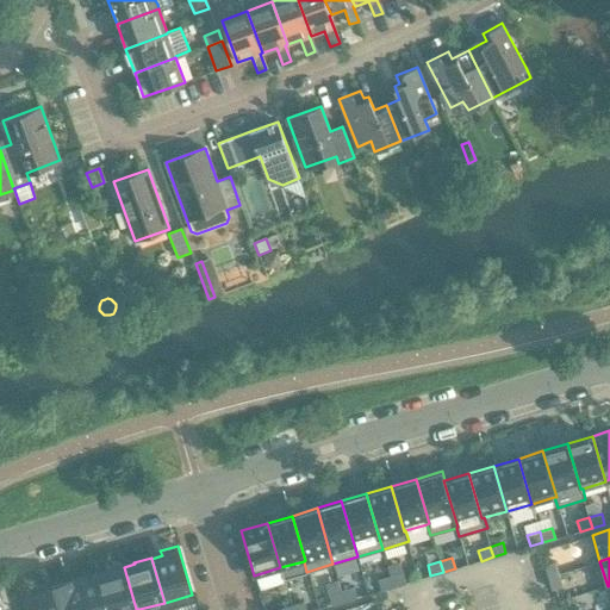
[(559,574),(554,561),(545,565),(548,577),(559,574)]
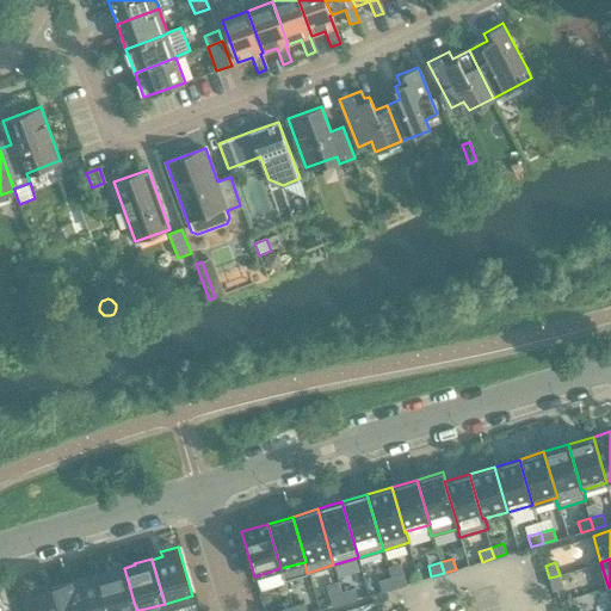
[(107,573),(97,576),(106,610),(136,610),(124,568),(123,563),(105,568),(107,573)]
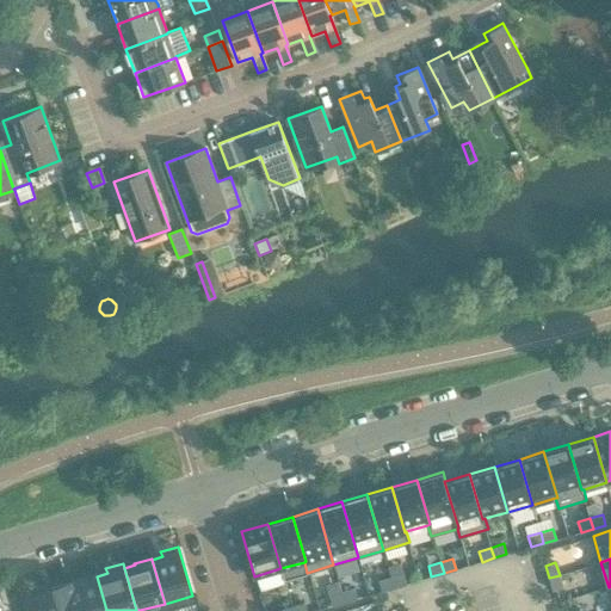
[(403,573),(392,578),(394,587),(407,584),(403,573)]
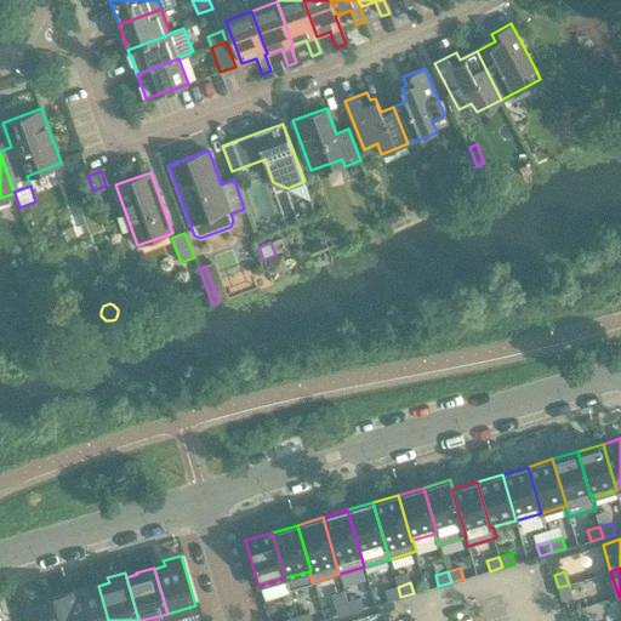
[(81,591),(70,593),(78,620),(108,620),(98,586),(98,584),(80,590),(81,591)]
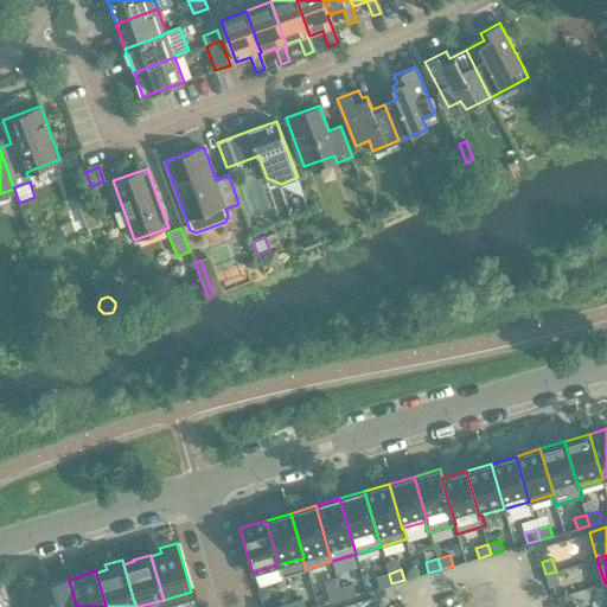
[(560,583),(556,572),(545,574),(549,587),(560,583)]
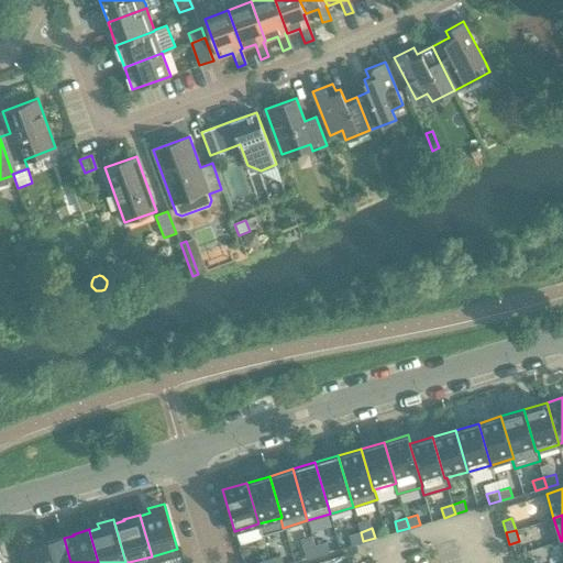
[(363,541),(361,532),(349,536),(352,545),(363,541)]
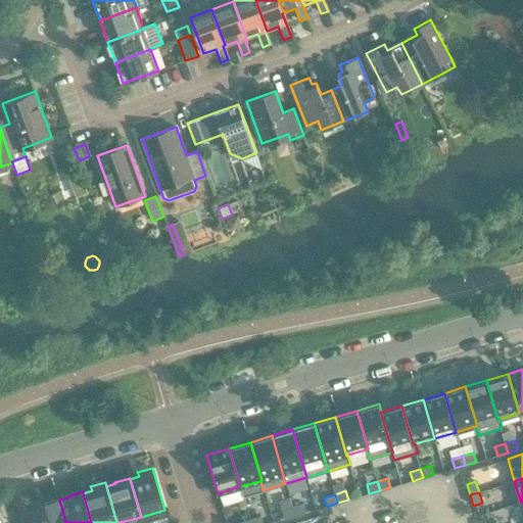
[(65,522),(59,500),(58,498),(34,507),(38,522),(65,522)]
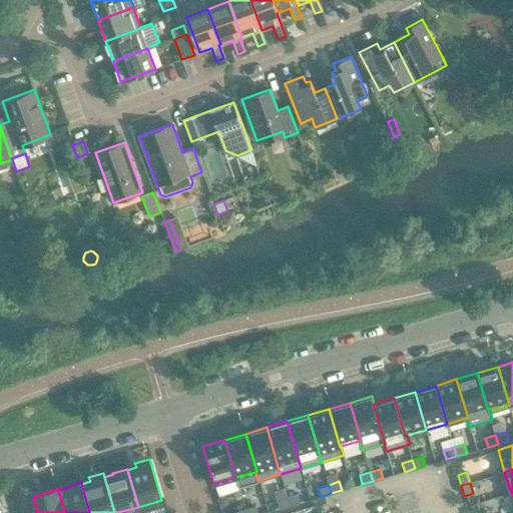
[(298,494),(287,497),(290,506),(300,503),(298,494)]
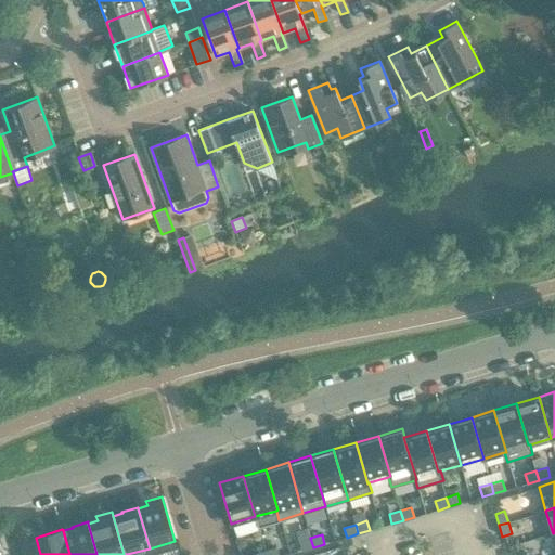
[(310,538),(299,541),(302,551),(313,547),(310,538)]
